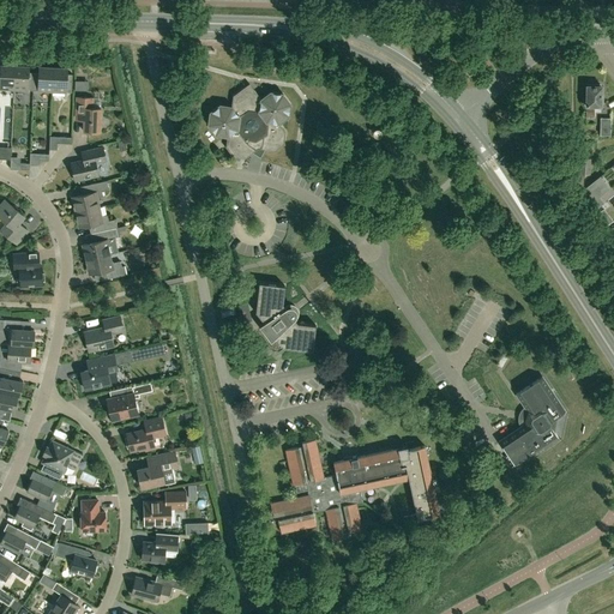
[(0,88),(13,89),(14,65),(0,65),(0,71),(0,70),(0,88)]
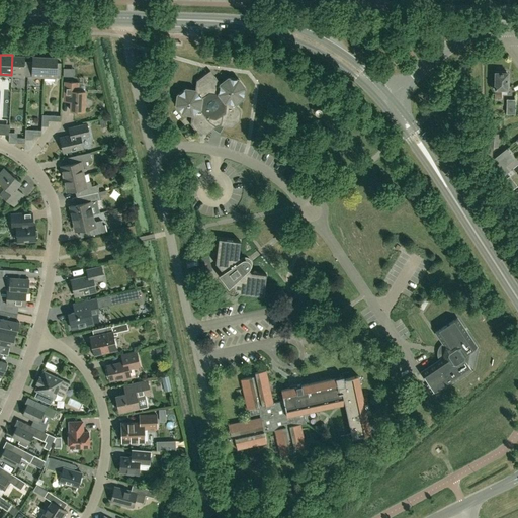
[(27,76),(28,61),(24,61),(24,56),(12,55),(11,75),(27,76)]
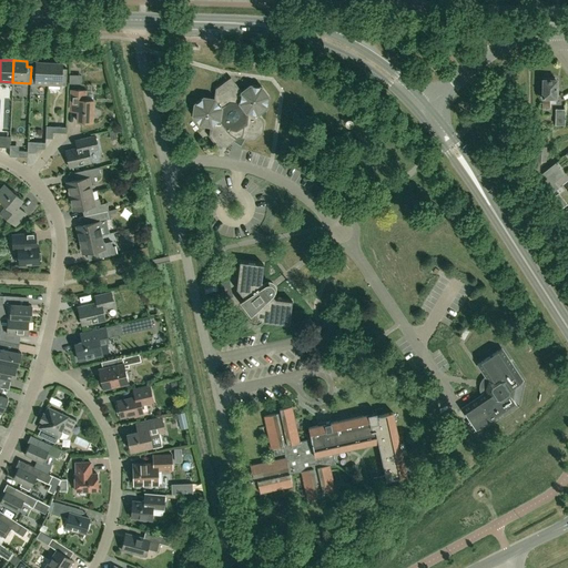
[(48,84),(49,62),(36,61),(36,67),(31,67),(30,83),(48,84)]
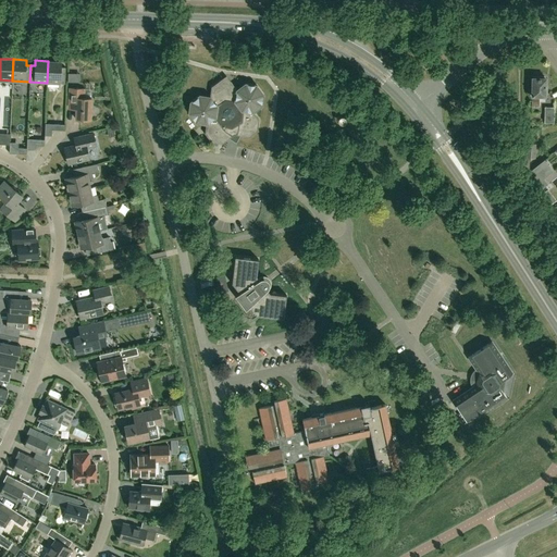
[(65,84),(65,66),(61,66),(61,61),(48,61),(47,83),(65,84)]
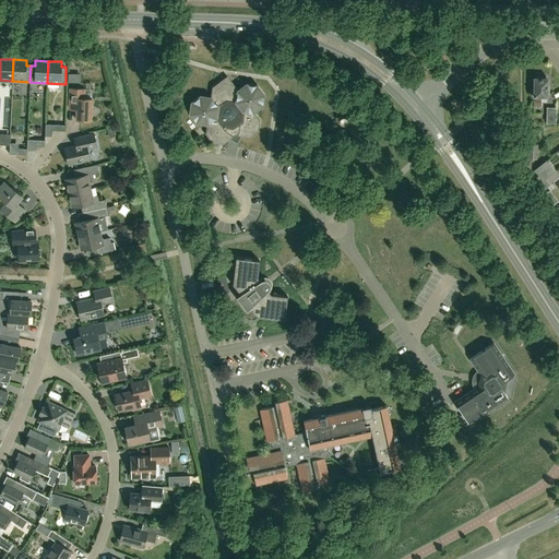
[(549,87),(547,87),(548,79),(546,79),(546,76),(540,76),(540,79),(535,78),(534,85),(532,85),(532,96),(534,96),(534,106),(540,107),(542,95),(547,95),(547,94),(549,94),(549,87)]
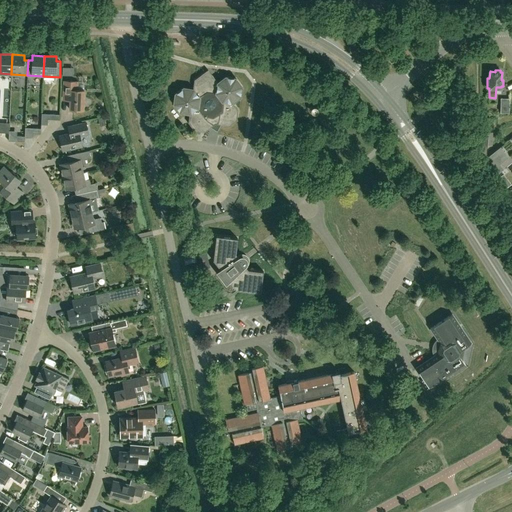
[(218,83),(212,75),(202,74),(194,80),(193,89),(183,88),(175,94),(174,104),(180,112),(189,113),(188,122),(194,130),(204,132),(215,124),(229,125),(237,119),(238,110),(232,102),(240,96),(241,86),(235,78),(226,77),(218,83)]
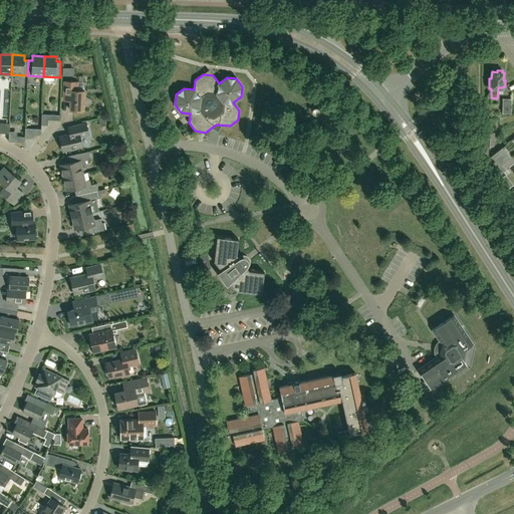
[(83,109),(84,90),(77,90),(78,81),(64,81),(63,95),(70,95),(69,109),(83,109)]
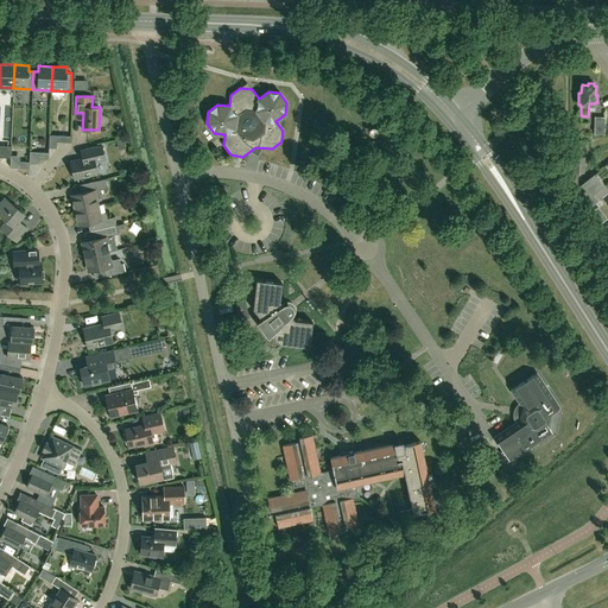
[(606,134),(606,116),(595,116),(595,134),(606,134)]
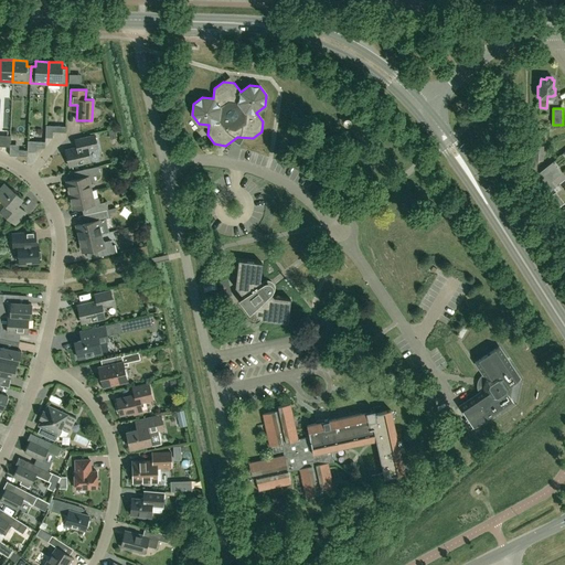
[(95,135),(80,138),(74,139),(76,147),(65,150),(70,166),(91,161),(88,150),(97,148),(95,135)]
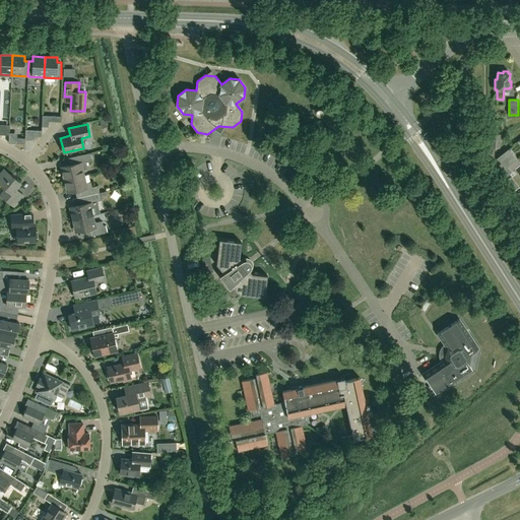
[(491,134),(490,146),(501,147),(501,134),(491,134)]
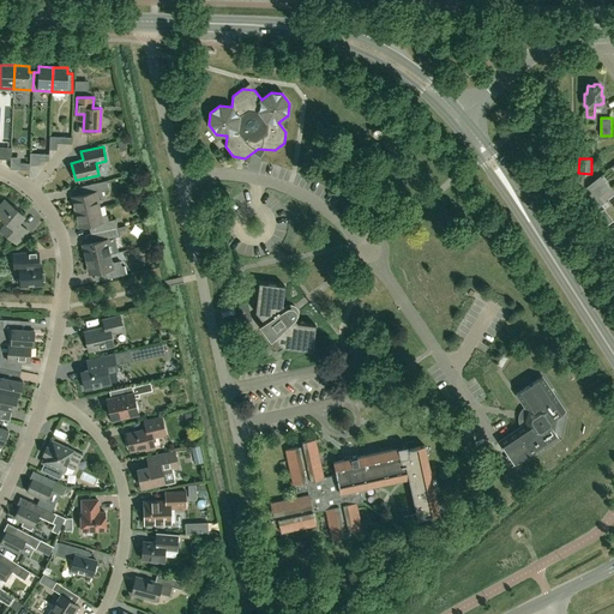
[(600,176),(579,193),(595,212),(606,204),(600,197),(609,188),(600,176)]
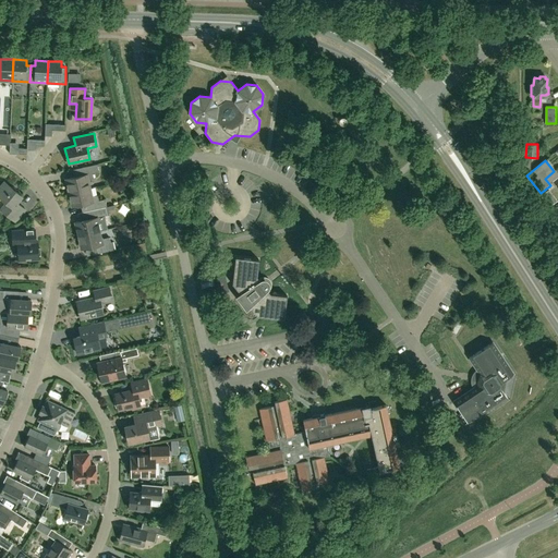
[(69,193),(91,187),(88,179),(94,178),(93,173),(99,171),(97,164),(82,167),(83,174),(65,179),(69,193)]
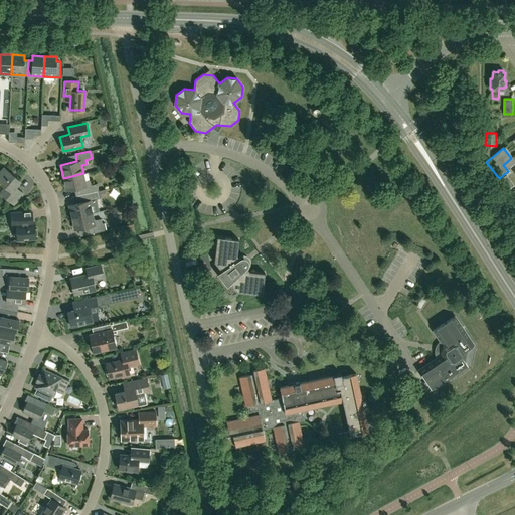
[(14,204),(23,193),(15,186),(20,180),(4,167),(0,171),(0,181),(6,187),(0,193),(14,204)]
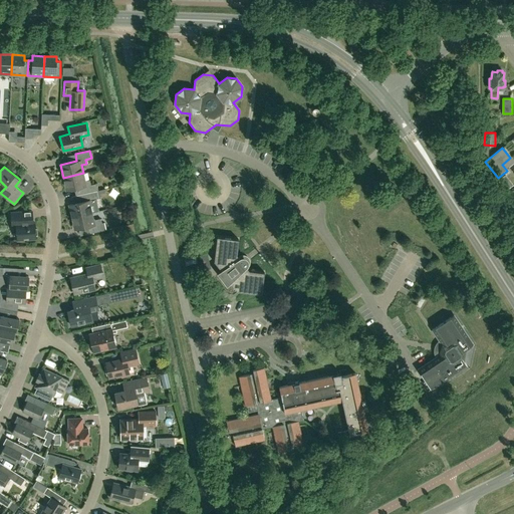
[(83,173),(63,178),(66,190),(74,188),(80,187),(81,194),(97,191),(98,190),(96,183),(90,185),(89,180),(84,181),(83,173)]
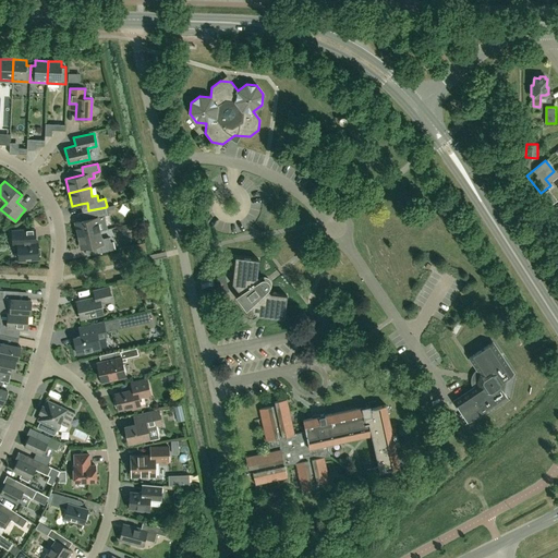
[(106,207),(88,210),(91,218),(75,221),(79,235),(100,230),(98,222),(106,220),(105,216),(107,215),(106,207)]
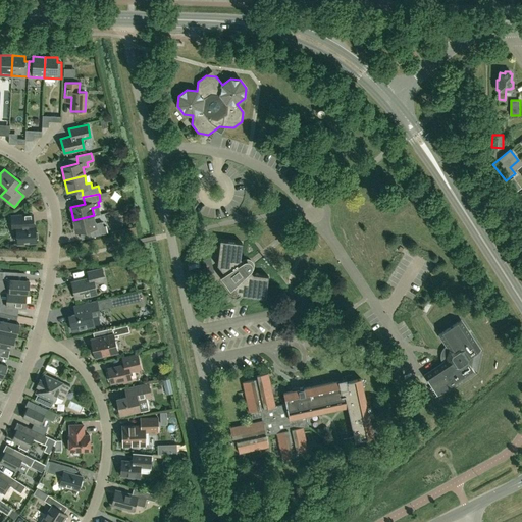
[(35,225),(34,225),(33,214),(22,214),(11,215),(12,229),(16,229),(17,243),(36,242),(35,225)]
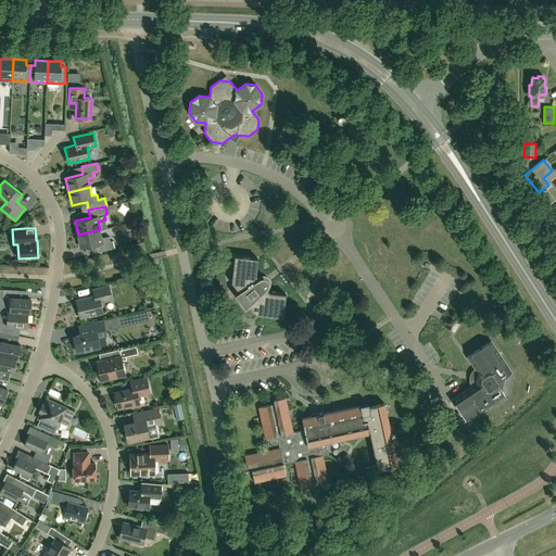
[(101,238),(100,229),(78,235),(80,248),(96,244),(98,252),(114,249),(113,240),(110,241),(109,236),(101,238)]
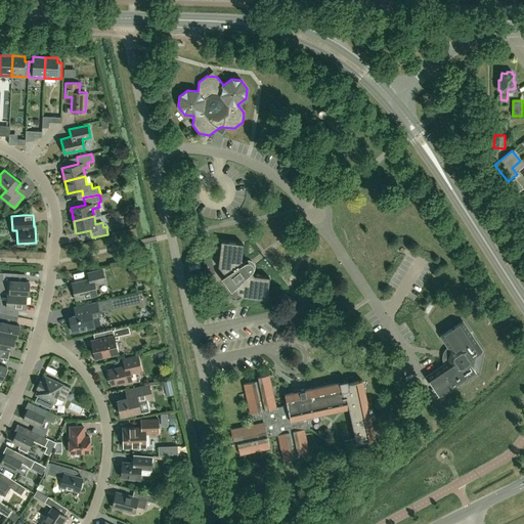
[(245,263),(242,259),(243,244),(221,241),(218,266),(226,275),(223,277),(231,289),(234,287),(242,296),(267,299),(269,277),(254,275),(251,271),(252,270),(252,267),(249,263),(246,263),(245,263)]
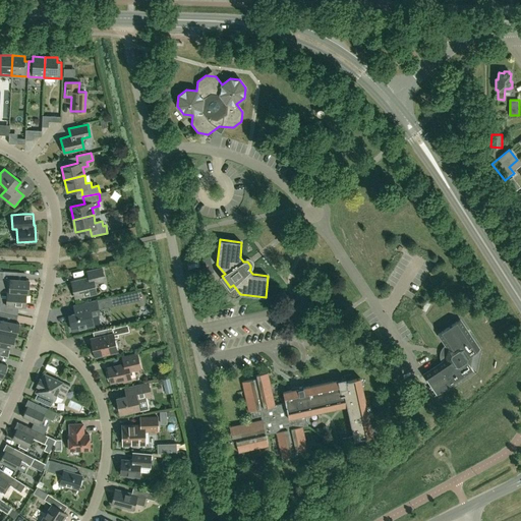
[(75,297),(97,292),(94,283),(105,280),(102,268),(87,271),(89,278),(71,282),(75,297)]
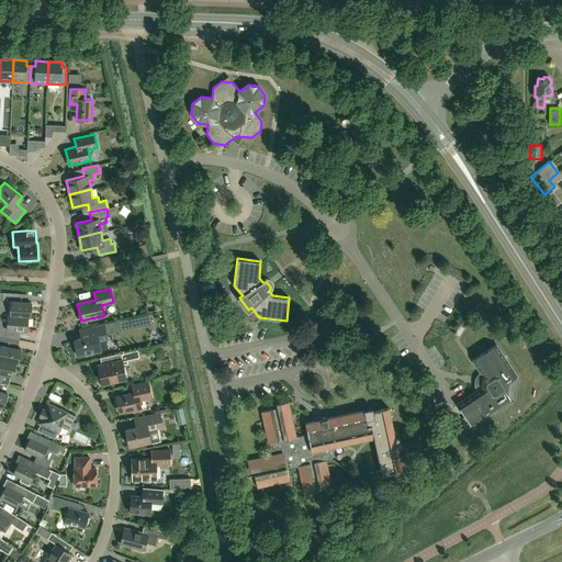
[(0,313),(8,314),(31,316),(31,302),(19,301),(19,293),(4,292),(3,300),(0,299),(0,313)]
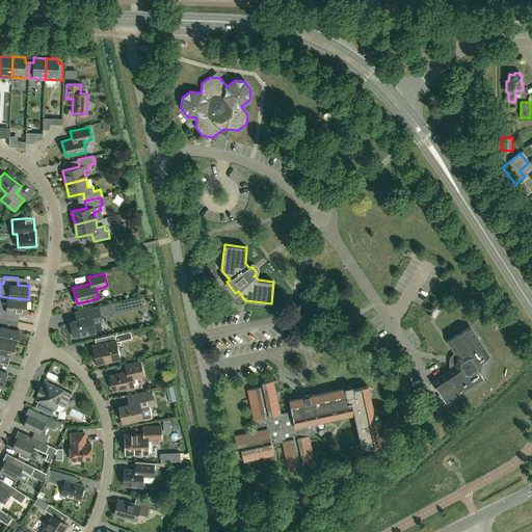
[(29,299),(7,297),(6,307),(0,306),(0,307),(0,318),(7,320),(14,321),(14,312),(26,312),(27,299),(29,299)]
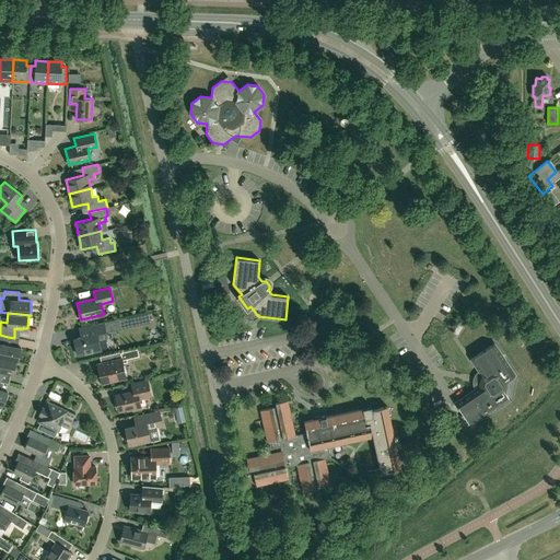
[(78,354),(101,349),(98,338),(106,337),(103,323),(86,326),(89,335),(74,338),(78,354)]
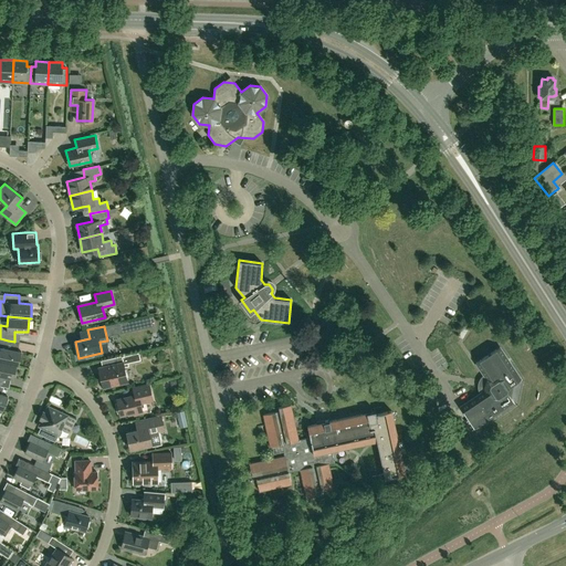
[(0,360),(19,365),(21,352),(7,348),(8,341),(0,338),(0,360)]
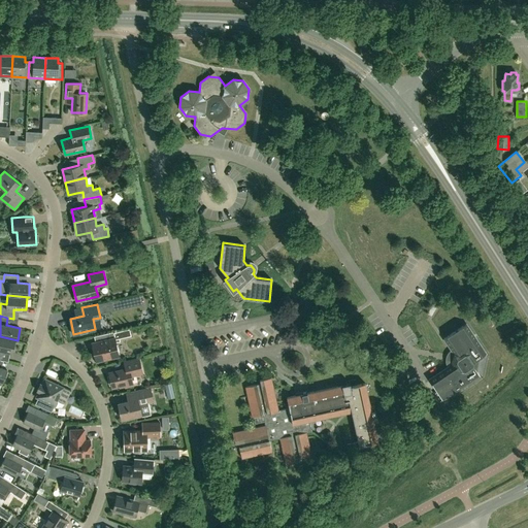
[(443,401),(481,377),(476,370),(479,358),(486,353),(466,324),(443,338),(453,353),(451,365),(429,380),(443,401)]
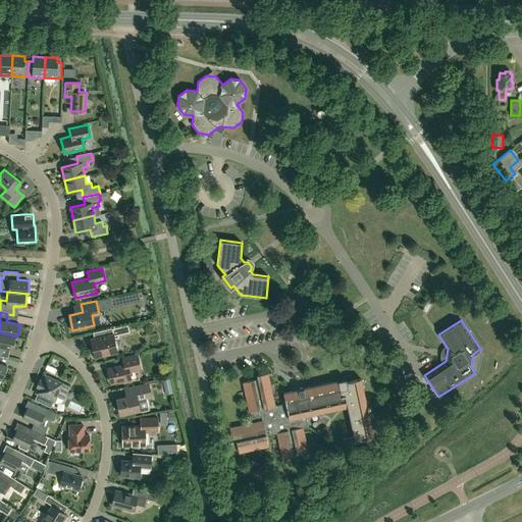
[(95,357),(117,352),(113,333),(117,332),(116,327),(97,331),(99,337),(91,338),(95,357)]
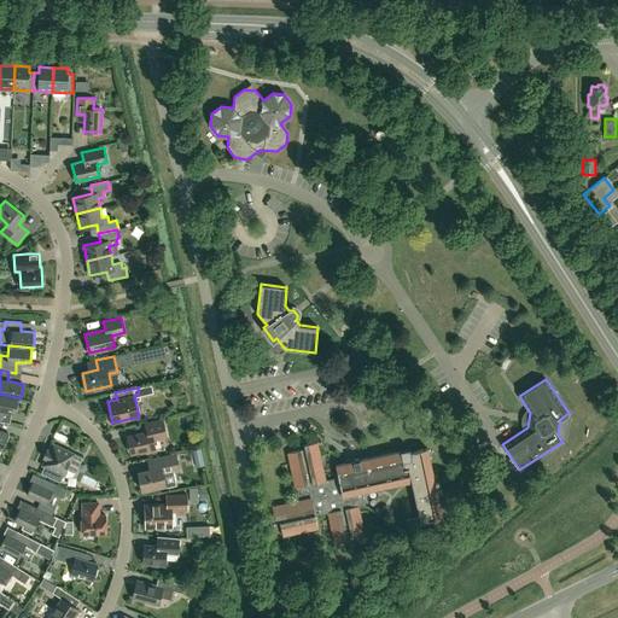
[(0,394),(0,409),(15,413),(18,398),(19,398),(21,398),(0,394)]
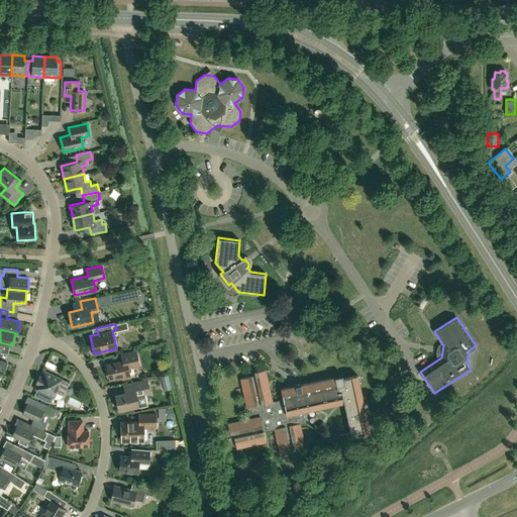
[(130,377),(128,368),(139,366),(136,350),(121,354),(123,360),(107,365),(110,379),(122,376),(122,379),(130,377)]
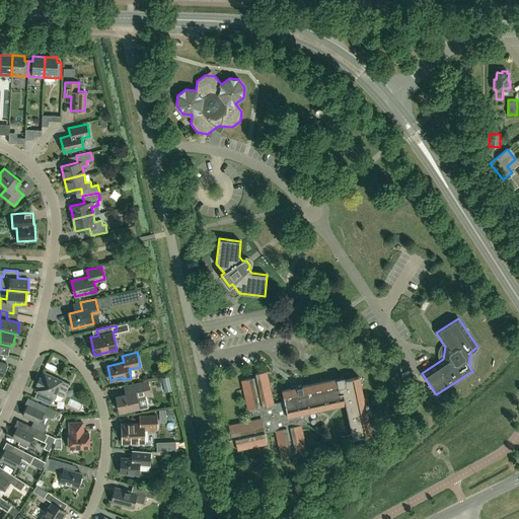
[(261,419),(228,426),(231,436),(234,435),(235,439),(237,448),(267,442),(265,433),(277,430),(283,455),(292,453),(291,450),(304,447),(299,425),(306,424),(304,413),(346,403),(354,438),(372,434),(359,376),(346,379),(345,376),(337,378),(305,385),(302,385),(282,390),(284,400),(272,403),(265,371),(255,373),(256,377),(242,380),(249,410),(251,416),(260,414),(261,419)]
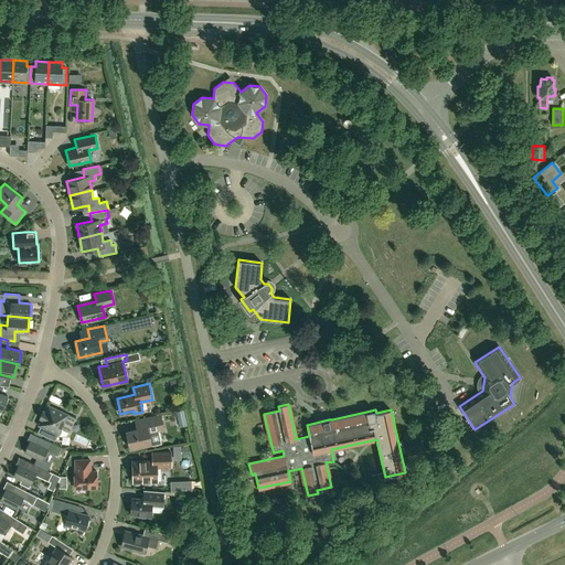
[(76,418),(48,405),(45,411),(43,411),(40,418),(41,418),(38,425),(51,432),(49,437),(55,440),(57,435),(59,435),(62,428),(70,432),(76,418)]
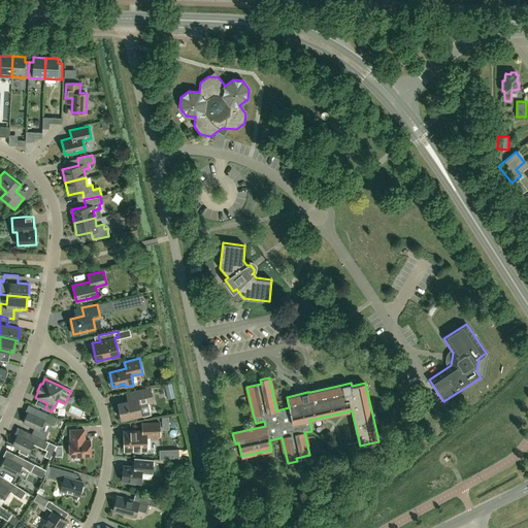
[(151,388),(145,389),(127,393),(128,401),(118,403),(122,419),(140,415),(141,417),(151,415),(149,402),(154,401),(151,388)]
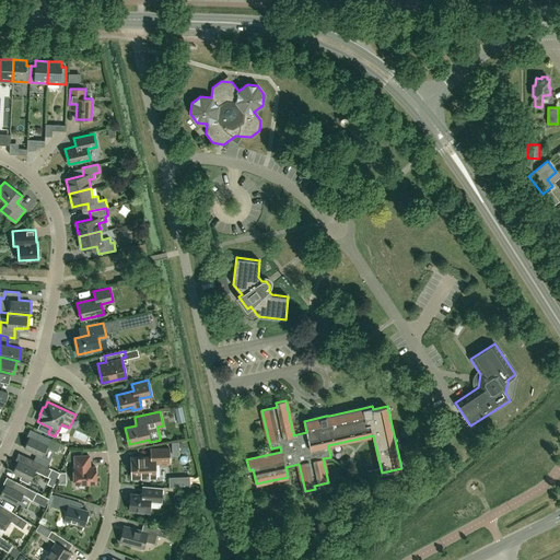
[(61,443),(39,433),(36,439),(30,436),(24,448),(42,456),(46,446),(57,452),(61,443)]
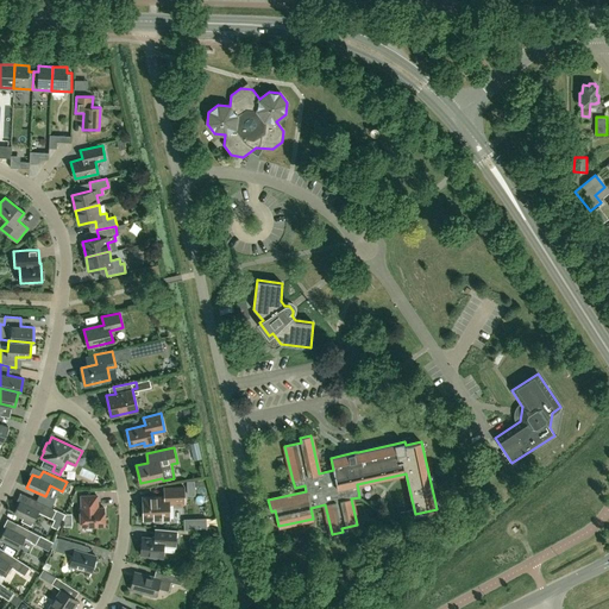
[(144,520),(170,519),(169,503),(184,502),(184,487),(168,488),(168,496),(143,497),(144,520)]
